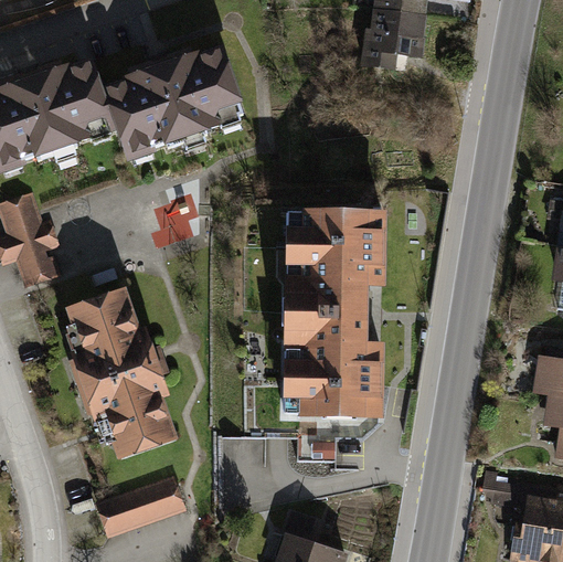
[(381,0),(380,11),(436,18),(437,0),(381,0)]
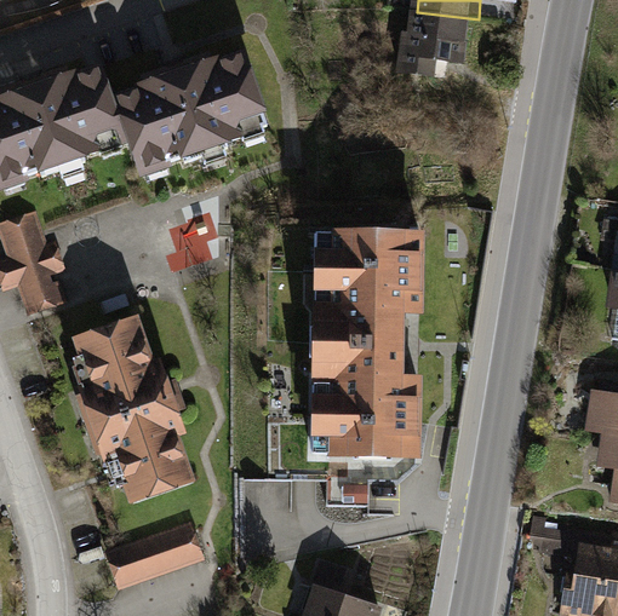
[(479,19),(417,12),(410,79),(451,84),(453,63),(473,65),(479,19)]
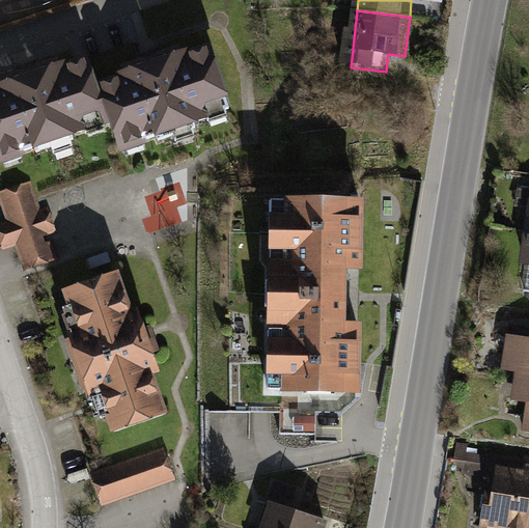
[(148,58),(94,77),(110,121),(118,147),(231,108),(207,38),(148,58)]
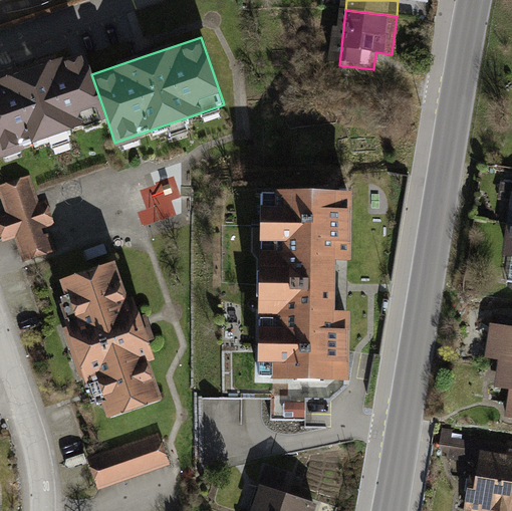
[(25,69),(0,76),(0,154),(106,117),(91,74),(82,49),(25,69)]
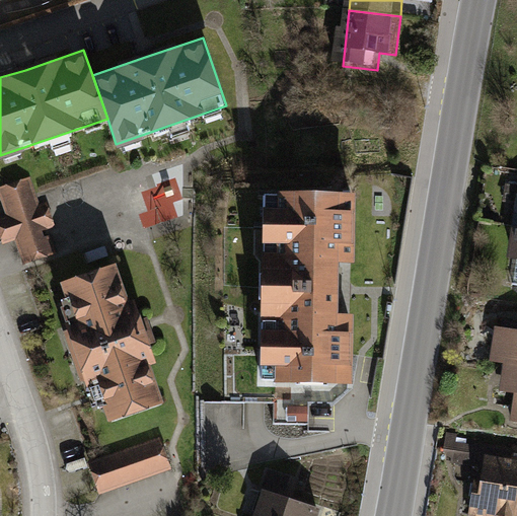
[(32,179),(0,189),(0,196),(7,218),(0,220),(0,236),(3,246),(16,242),(20,255),(25,270),(59,259),(54,244),(50,232),(58,230),(51,205),(42,208),(32,179)]
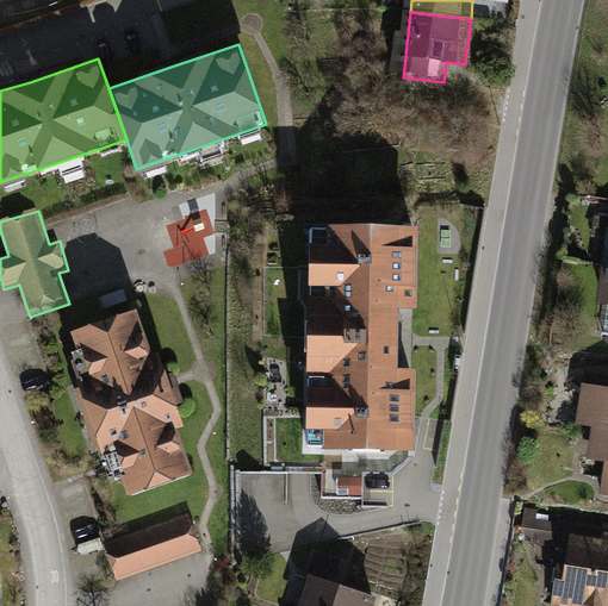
[(304,447),(411,449),(413,364),(398,364),(398,336),(399,306),(414,306),(415,224),(309,222),(304,447)]
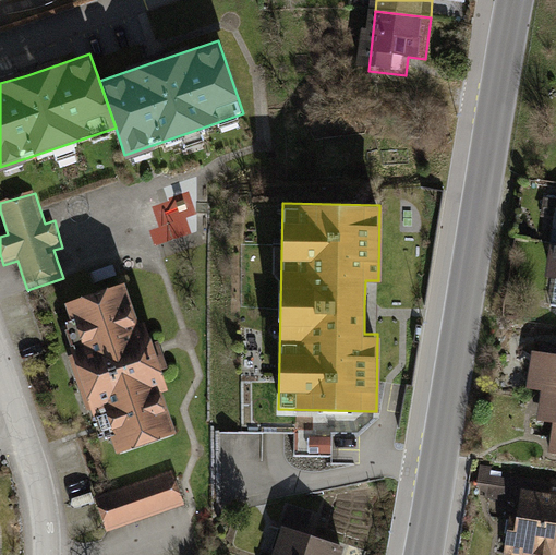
[(99,408),(113,448),(171,430),(157,389),(167,386),(152,341),(144,320),(136,322),(123,280),(61,301),(76,347),(69,349),(89,411),(99,408)]
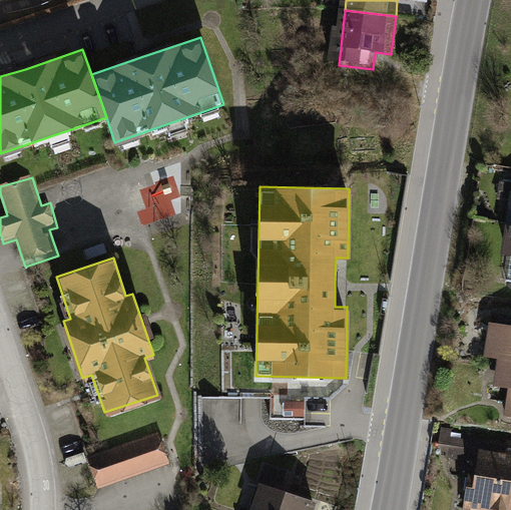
[(492,357),(507,359),(510,358),(510,327),(495,326),(492,357)]
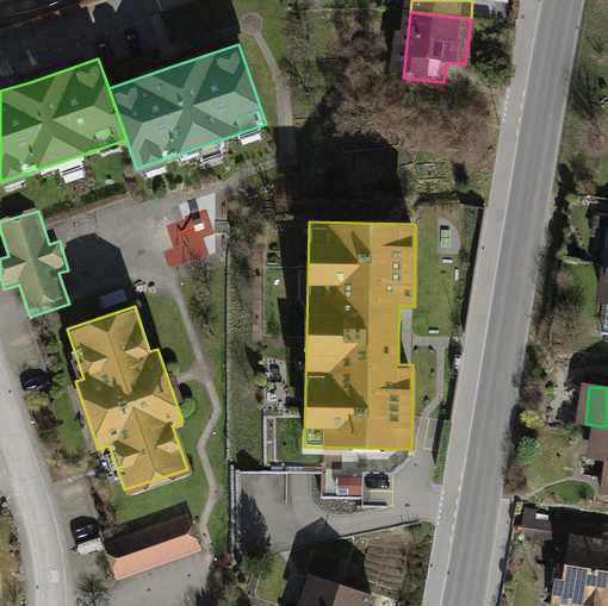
[(193,517),(105,547),(118,585),(206,555),(193,517)]
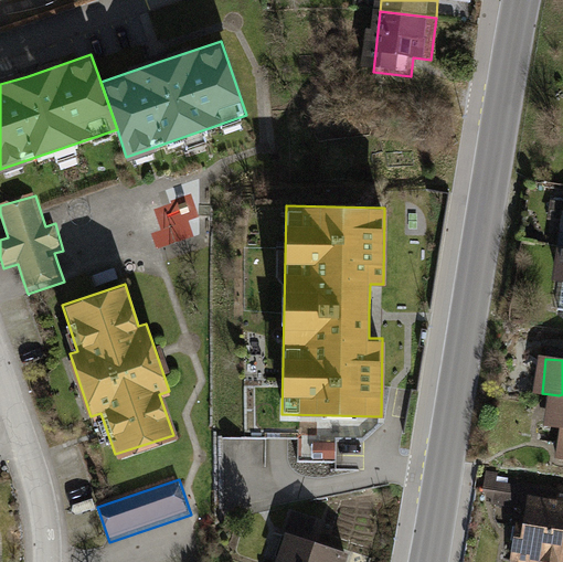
[(562,561),(562,506),(533,501),(524,561),(562,561)]
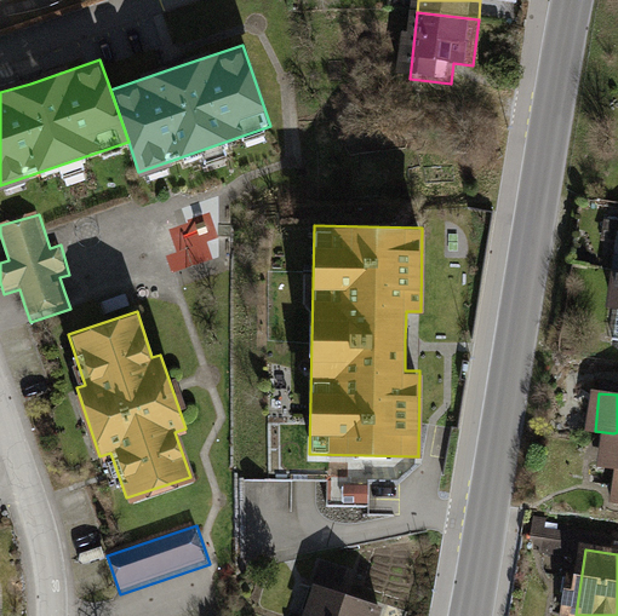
[(385,615),(389,606),(343,592),(350,570),(319,560),(312,583),(320,586),(310,615),(385,615)]
